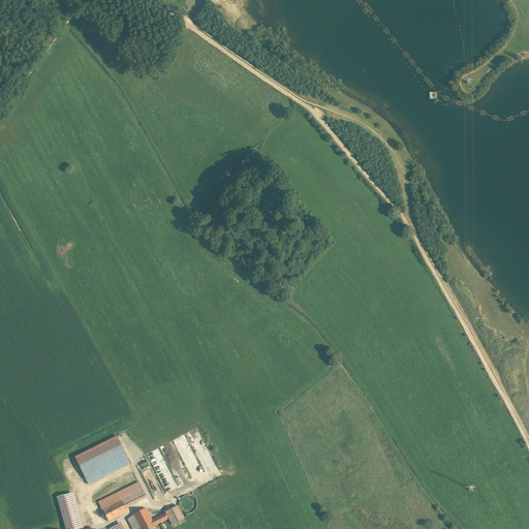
[(73,458),(78,466),(119,445),(115,436),(73,458)]
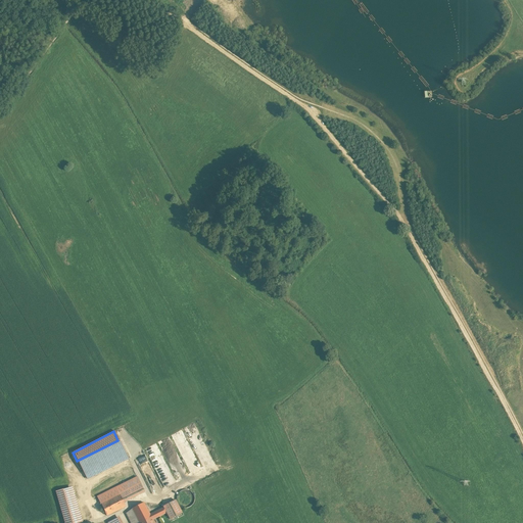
[(117,440),(77,461),(87,480),(128,459),(117,440)]
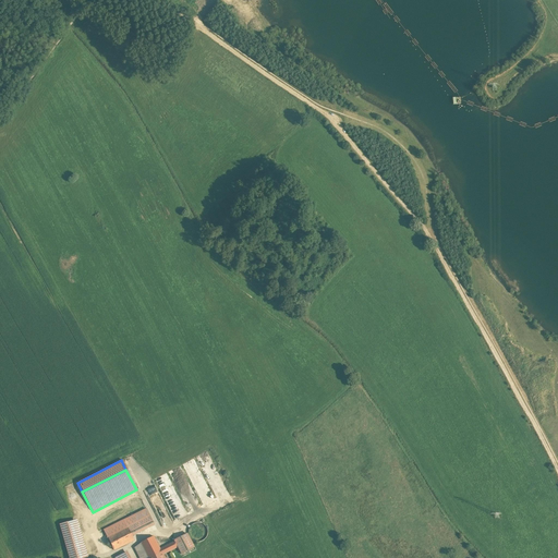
[(173,522),(155,485),(146,489),(165,526),(173,522)]
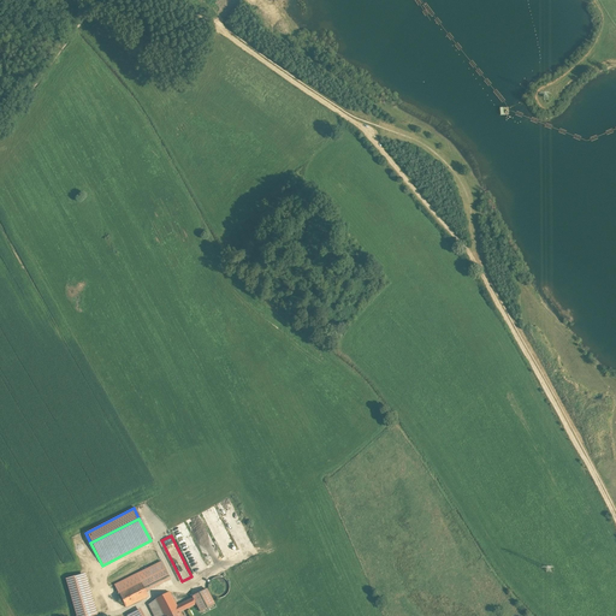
[(148,568),(114,585),(119,593),(153,576),(150,572),(148,568)]
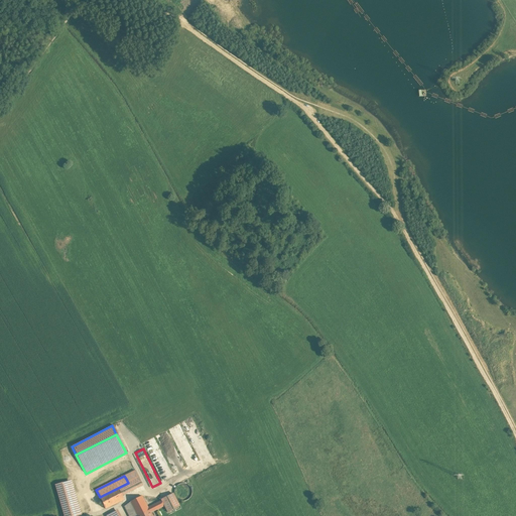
[(131,476),(126,479),(128,483),(132,490),(137,488),(131,476)]
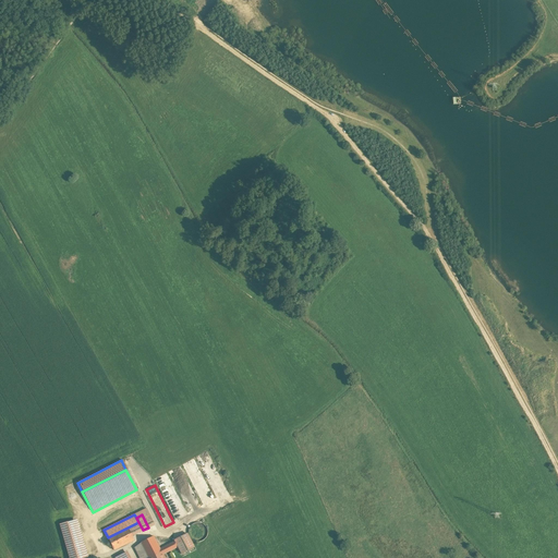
[(87,557),(77,520),(59,525),(68,557),(87,557)]
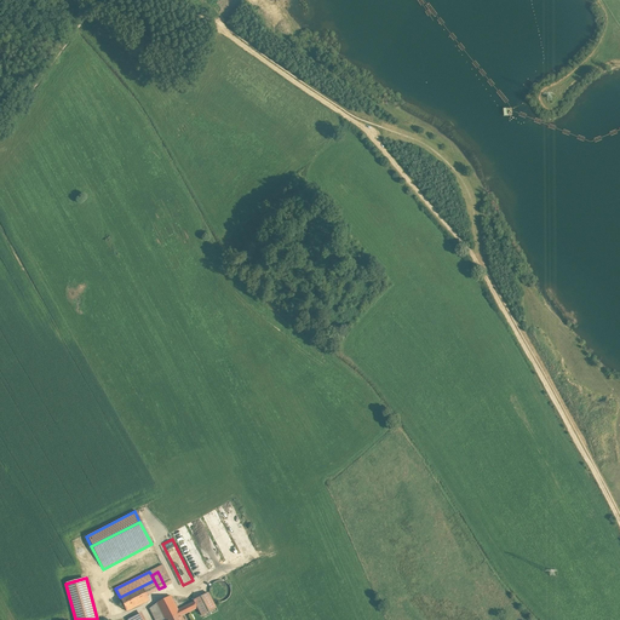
[(154,580),(120,597),(127,612),(149,600),(147,595),(159,589),(154,580)]
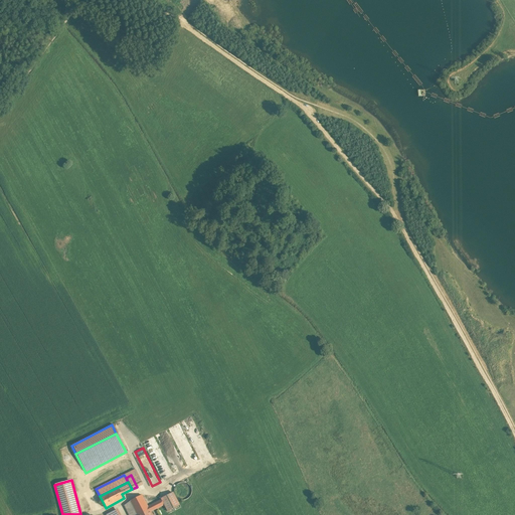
[(191,495),(191,491),(191,488),(189,485),(186,483),(182,483),(179,483),(176,485),(175,488),(174,491),(175,495),(177,498),(179,499),(183,500),(186,499),(189,497),(191,495)]
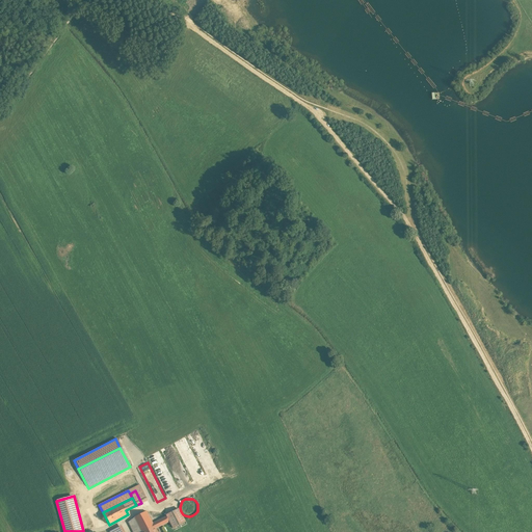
[(179,509),(166,515),(169,521),(174,528),(185,522),(179,509)]
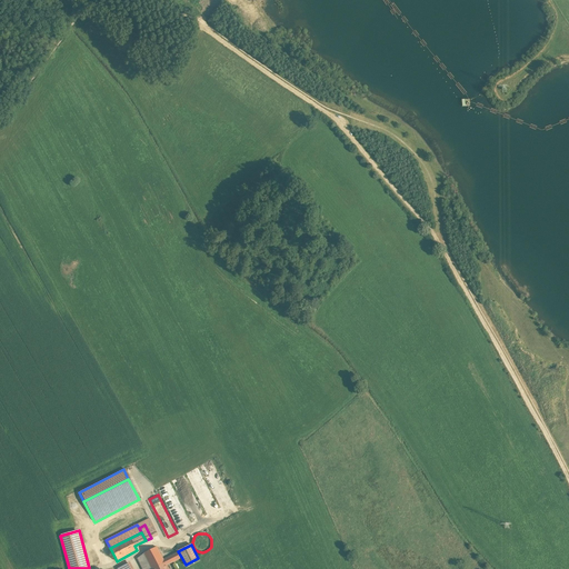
[(157,547),(143,553),(143,555),(138,558),(141,566),(142,566),(148,562),(149,566),(150,568),(155,568),(167,565),(172,562),(181,557),(178,551),(178,552),(163,559),(157,547)]
